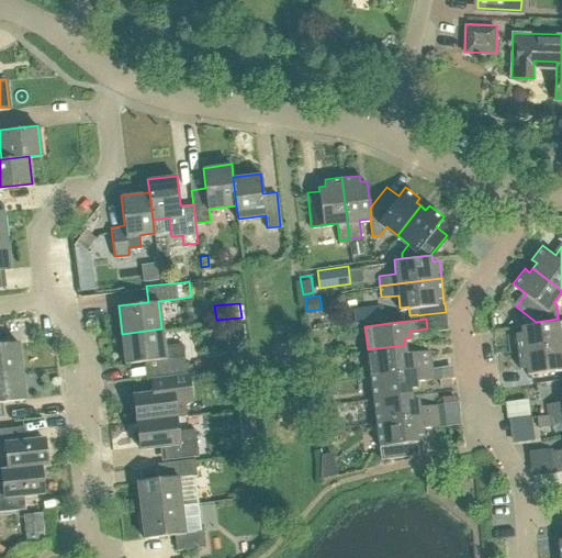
[(517,348),(561,343),(561,332),(560,333),(558,319),(536,322),(520,323),(521,331),(515,331),(517,348)]
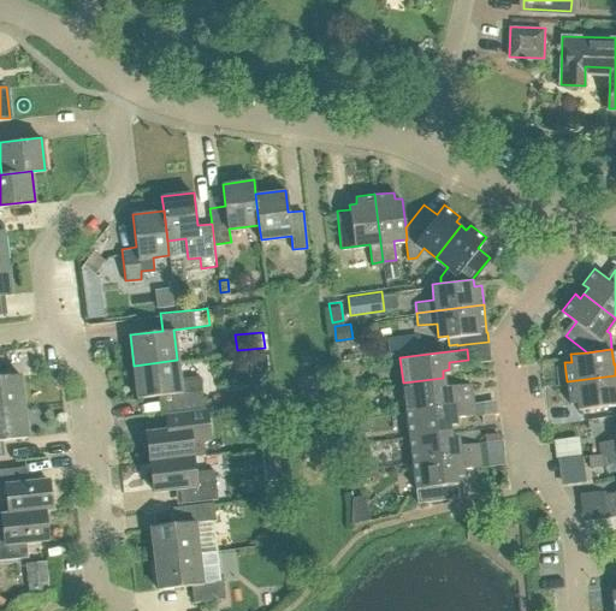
[(265,354),(249,356),(252,371),(266,368),(265,354)]
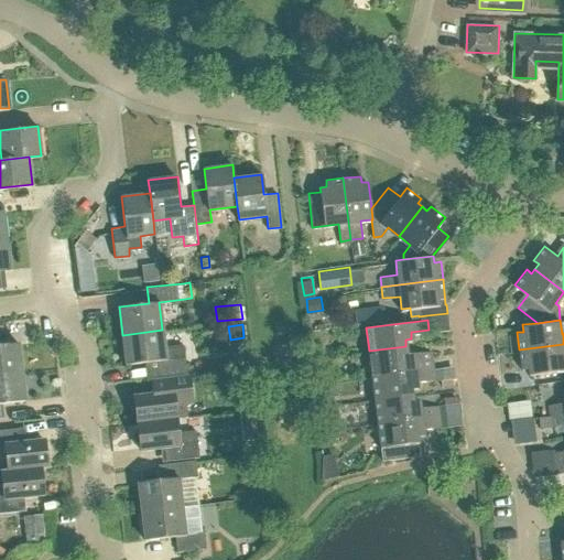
[(162,330),(122,335),(126,363),(155,359),(156,375),(186,372),(183,343),(164,345),(162,330)]
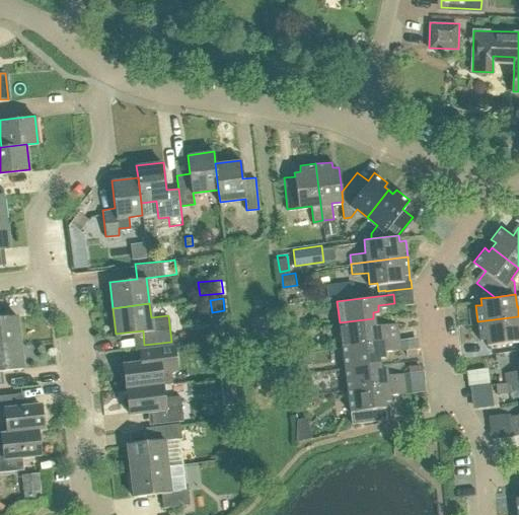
[(0,343),(20,341),(17,314),(0,316),(0,343)]
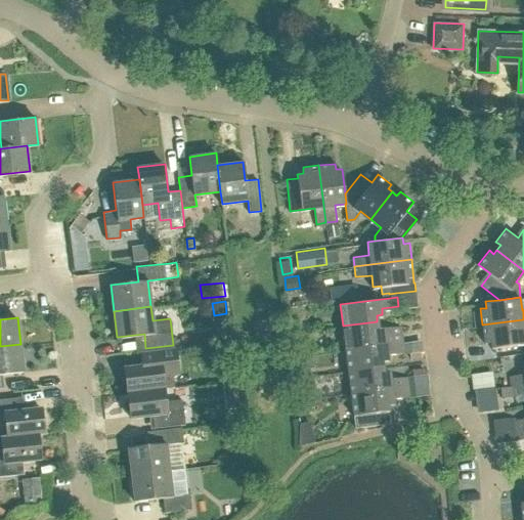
[(294,332),(305,331),(303,317),(293,318),(294,332)]
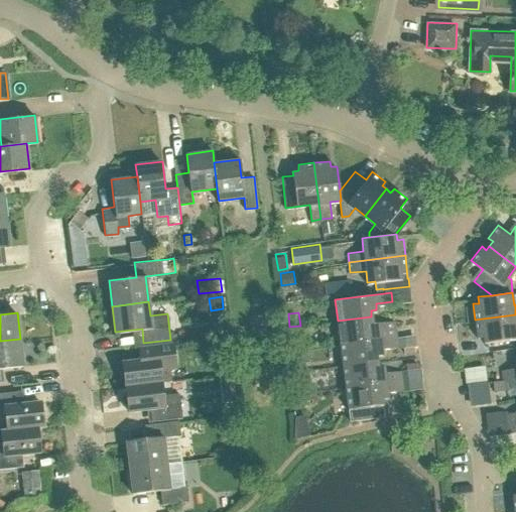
[(515,314),(475,320),(477,336),(483,336),(484,341),(515,337),(515,326),(515,325),(515,314)]
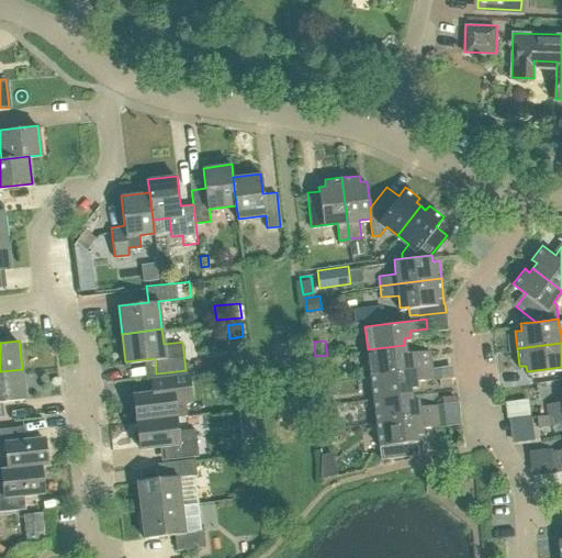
[(368,349),(371,374),(431,366),(429,347),(405,350),(404,345),(368,349)]
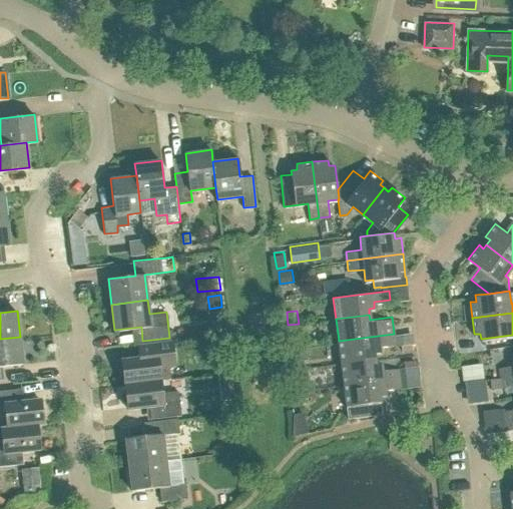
[(207,349),(220,348),(219,334),(206,335),(207,349)]
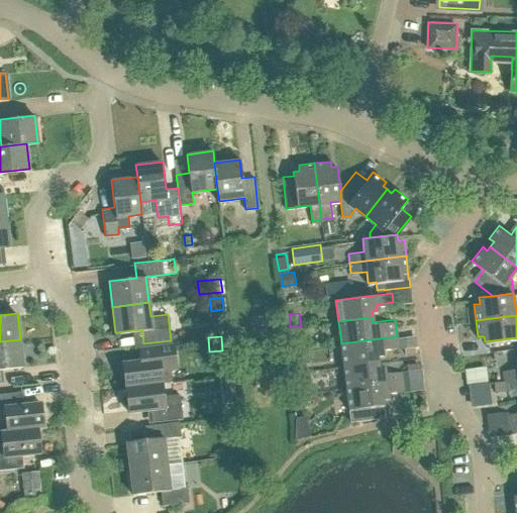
[(343,365),(378,361),(377,354),(382,353),(382,347),(398,345),(397,336),(341,343),(343,365)]
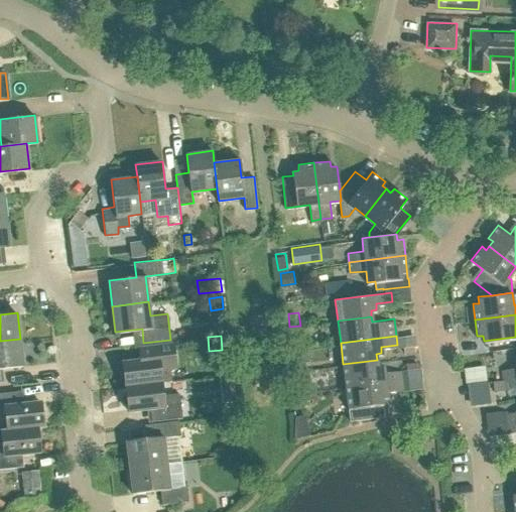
[(20,339),(0,341),(0,367),(23,364),(20,339)]
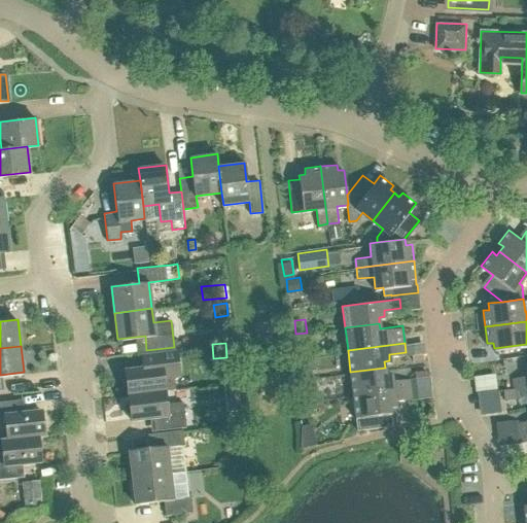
[(164,377),(179,375),(176,350),(140,354),(142,367),(125,369),(128,393),(165,389),(164,377)]
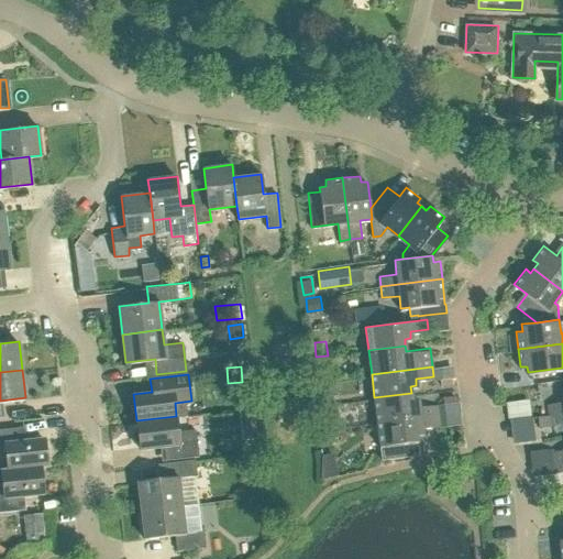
[(319,404),(330,403),(330,392),(318,393),(319,404)]
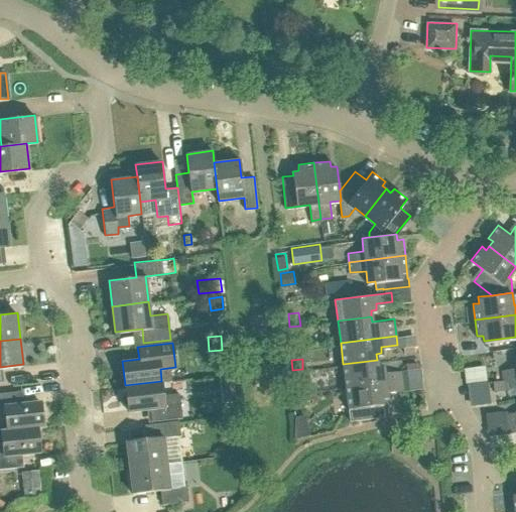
[(346,386),(401,379),(400,369),(383,371),(383,364),(378,365),(377,360),(343,364),(346,386)]
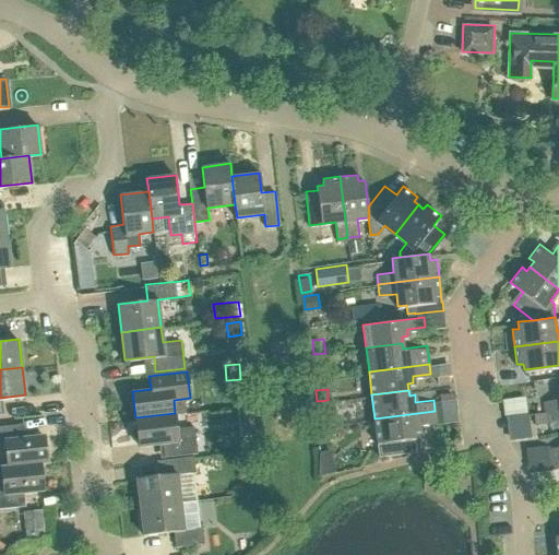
[(558,396),(544,398),(546,410),(558,408),(558,396)]
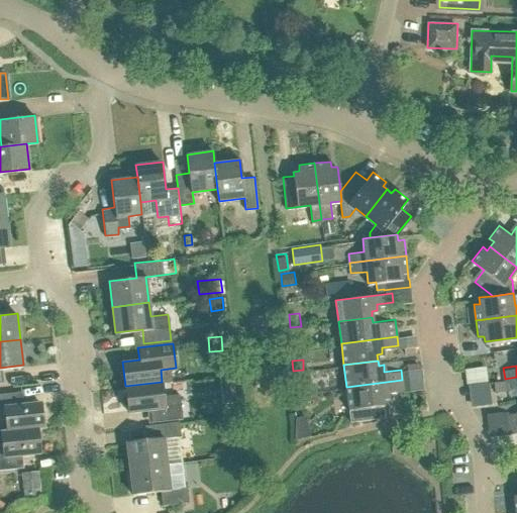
[(303,370),(293,371),(294,378),(309,376),(308,369),(303,370)]
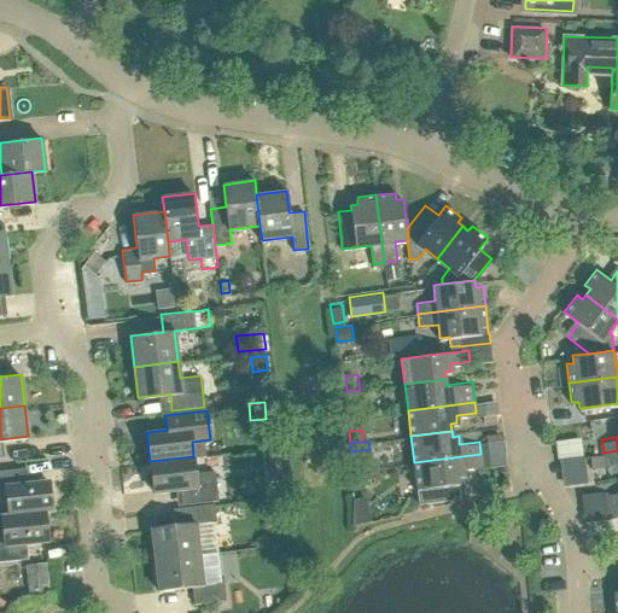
[(617,450),(604,453),(605,463),(617,461),(617,450)]
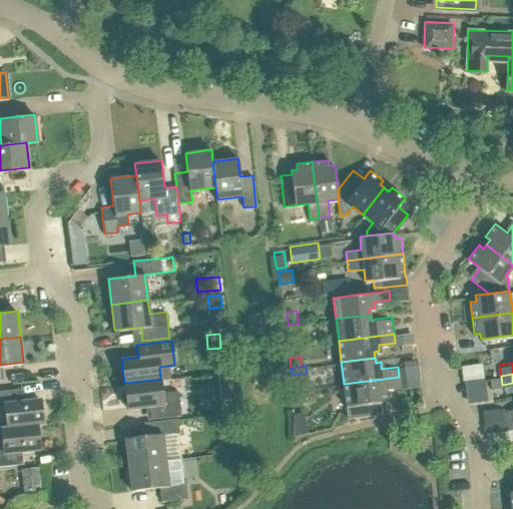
[(401,386),(399,377),(344,384),(348,418),(390,413),(388,394),(385,395),(384,388),(401,386)]
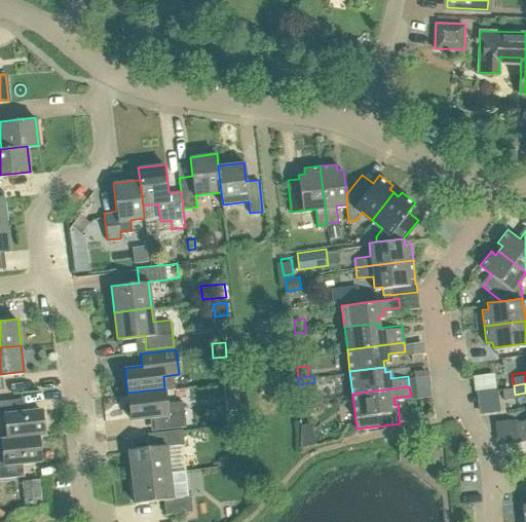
[(504,396),(514,395),(513,386),(503,387),(504,396)]
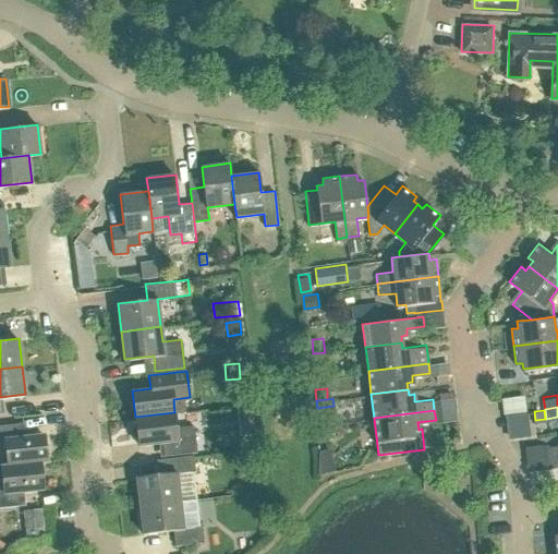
[(174,412),(135,417),(138,445),(167,442),(169,455),(196,452),(193,424),(177,426),(174,412)]
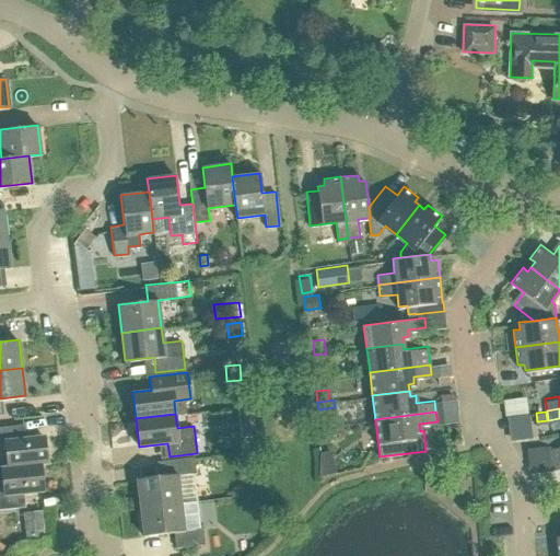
[(6,467),(39,463),(46,462),(43,433),(13,437),(12,424),(0,425),(0,453),(4,453),(6,467)]
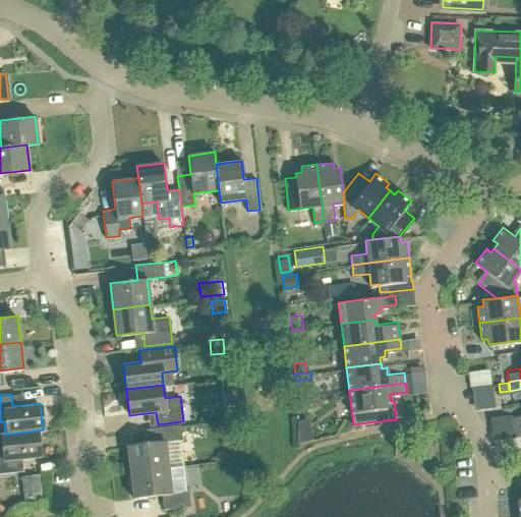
[(129,470),(167,466),(164,441),(180,439),(179,423),(153,426),(154,442),(126,445),(129,470)]
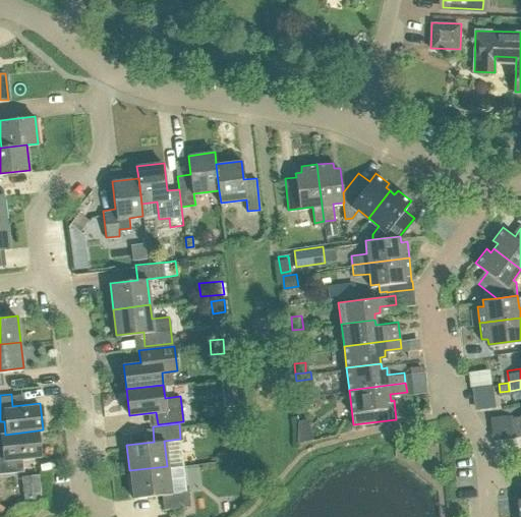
[(0,435),(1,447),(0,446),(0,471),(16,470),(15,457),(40,454),(37,431),(5,435),(0,435)]
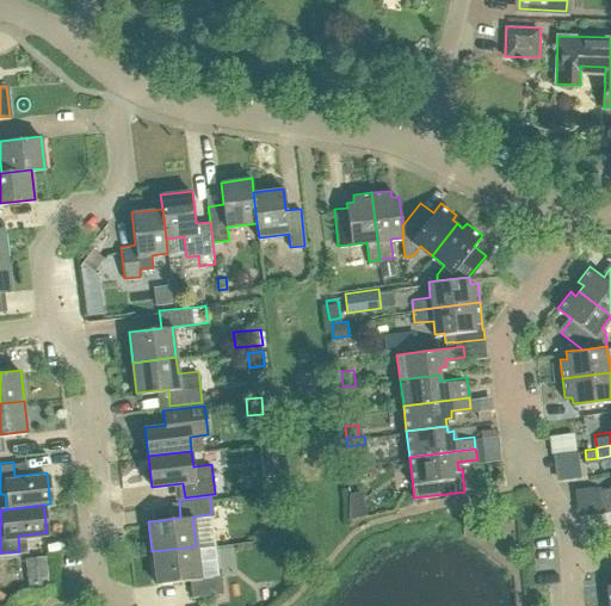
[(196,546),(152,551),(156,582),(189,579),(191,595),(221,592),(220,575),(218,575),(214,545),(197,548),(196,546)]
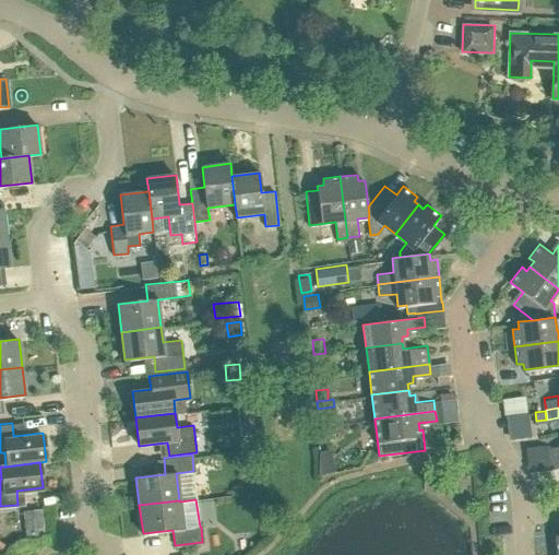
[(23,510),(26,538),(46,535),(43,508),(23,510)]
